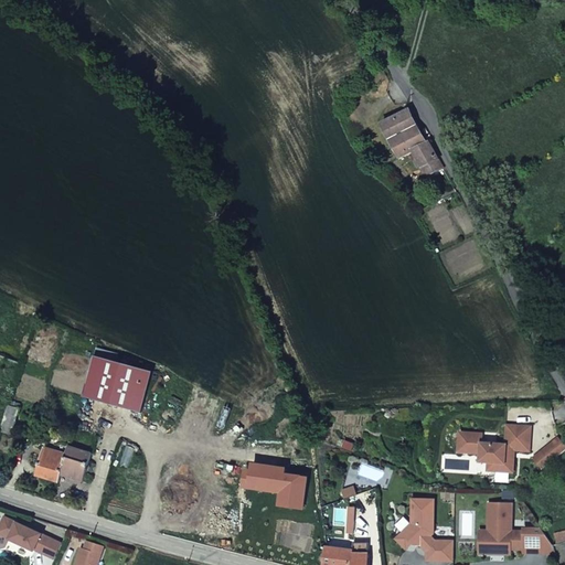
[(427,142),(409,109),(382,124),(400,157),(413,150),(427,176),(444,167),(429,141),(427,142)]
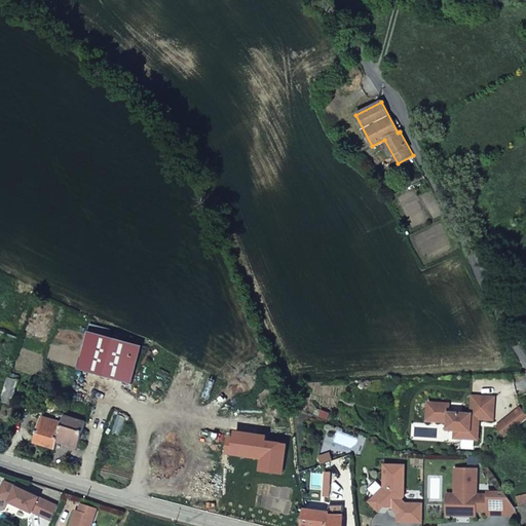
[(134,354),(91,340),(81,370),(124,384),(134,354)]
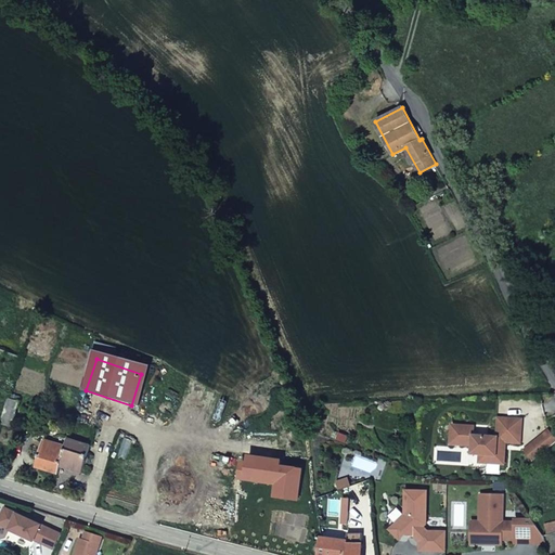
[(8,398),(2,416),(13,420),(20,401),(8,398)]
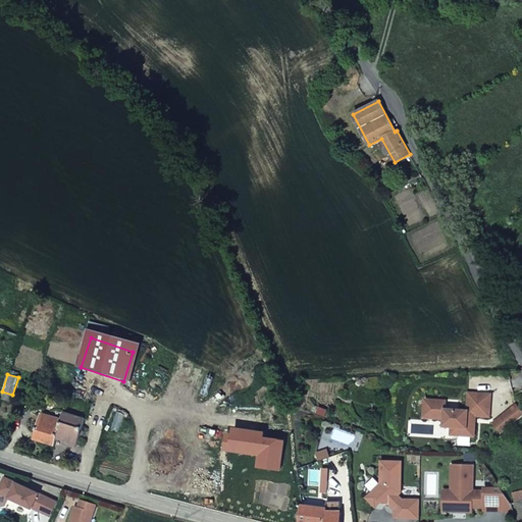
[(489,417),(490,395),(468,394),(467,411),(446,410),(446,401),(424,400),(423,418),(444,419),(444,427),(452,427),(459,427),(458,435),(474,436),(475,423),(471,422),(472,417),(475,418),(475,416),(489,417)]
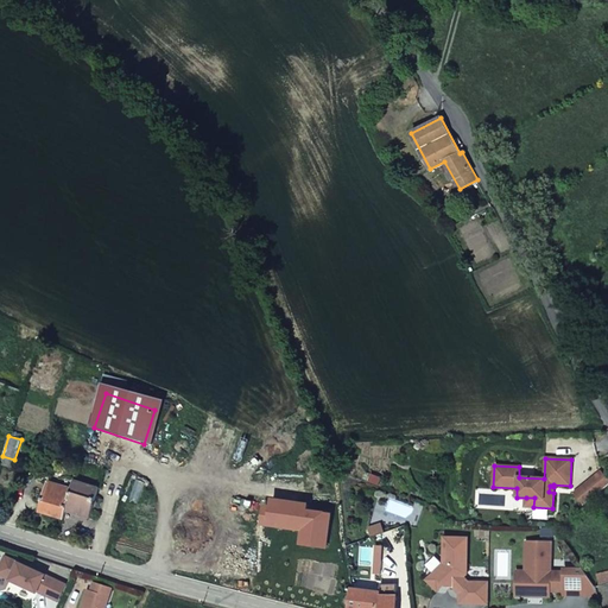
[(607,482),(600,473),(575,493),(584,505),(607,485),(607,482)]
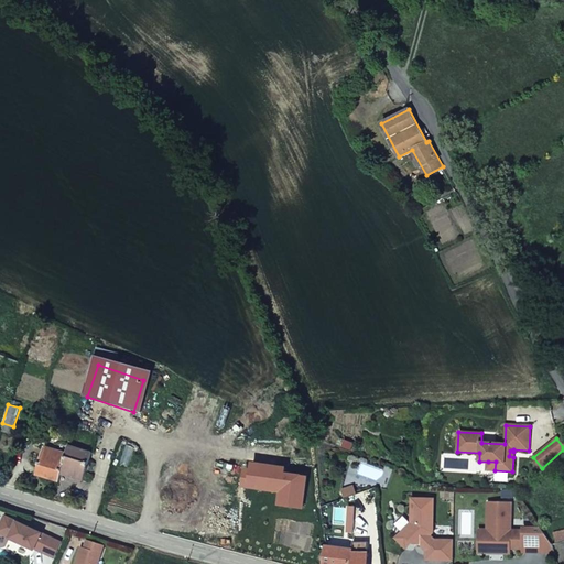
[(93,452),(69,444),(67,452),(62,469),(85,476),(93,452)]
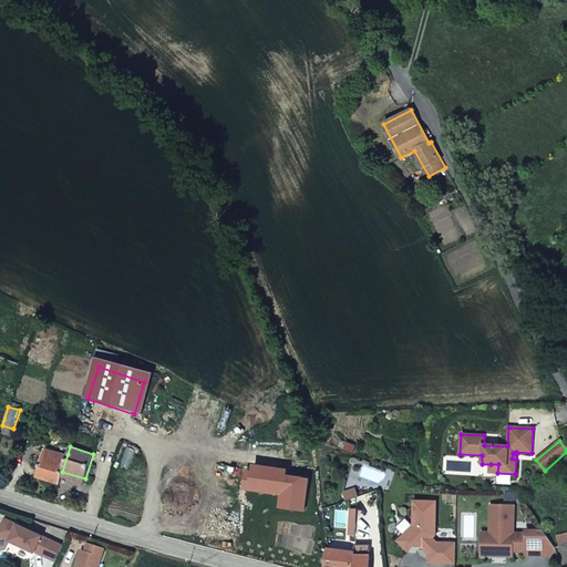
[(37,476),(59,483),(61,475),(62,472),(68,454),(45,447),(37,476)]
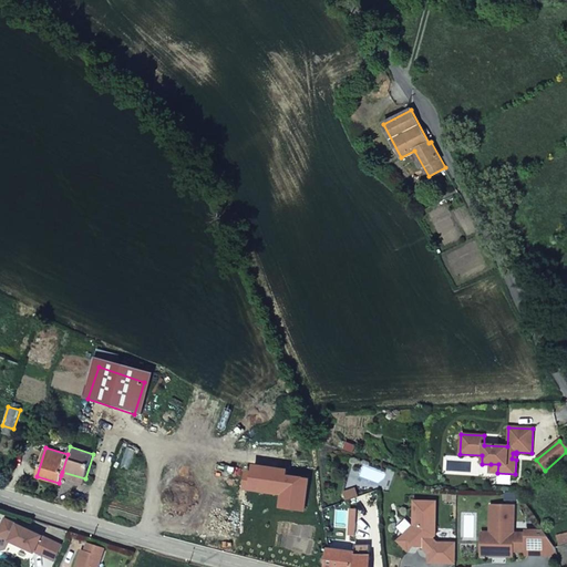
[(62,472),(61,475),(84,483),(85,478),(62,472)]
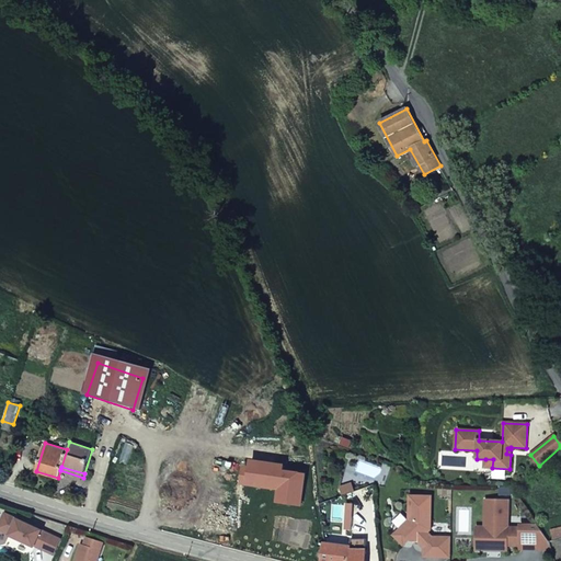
[(340,482),(344,494),(354,491),(350,479),(340,482)]
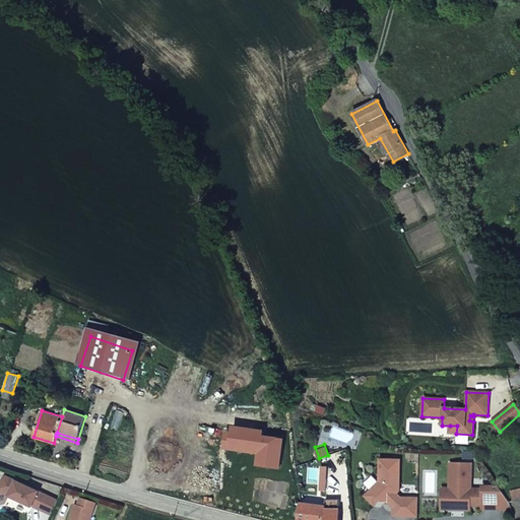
[(393,516),(413,516),(414,498),(401,498),(397,493),(399,491),(400,460),(380,459),(380,482),(371,491),(380,500),(382,502),(388,502),(390,500),(393,504),(393,516)]
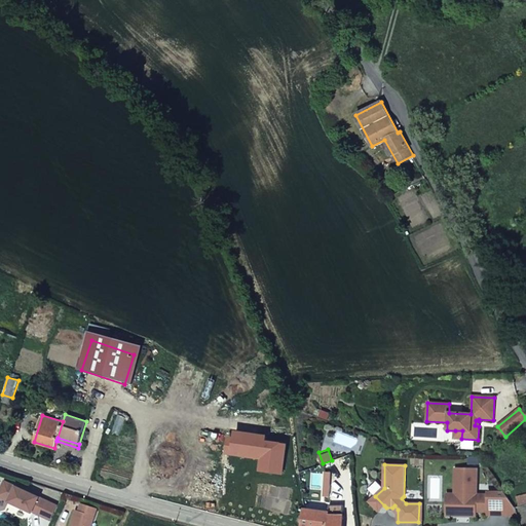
[(455,468),(455,494),(454,515),(476,516),(476,512),(476,509),(482,509),(482,512),(516,513),(515,506),(504,493),(488,492),(488,495),(476,495),(477,470),(455,468)]
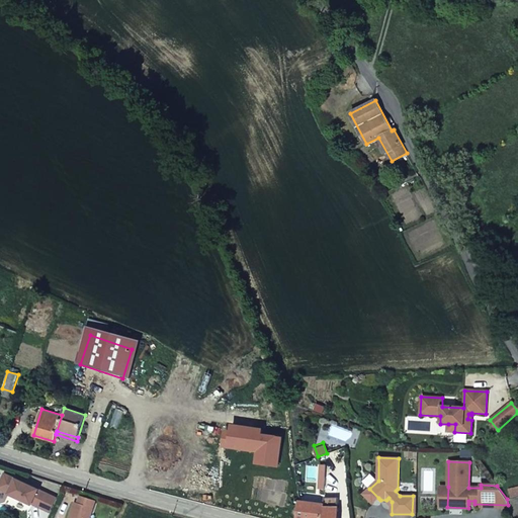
[(48,494),(5,473),(0,484),(0,489),(9,494),(8,495),(18,499),(19,497),(23,499),(22,501),(31,505),(32,504),(41,508),(48,494)]
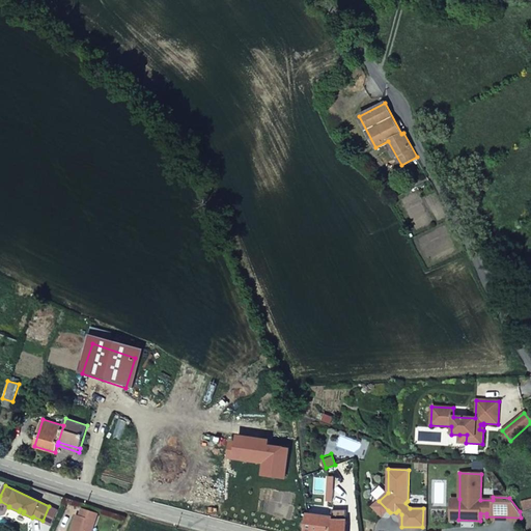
[(530,498),(521,501),(524,510),(530,508),(530,498)]
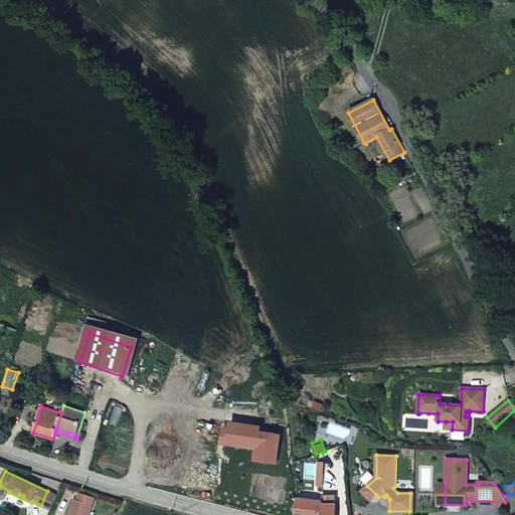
[(438,504),(445,504),(446,484),(438,484),(438,504)]
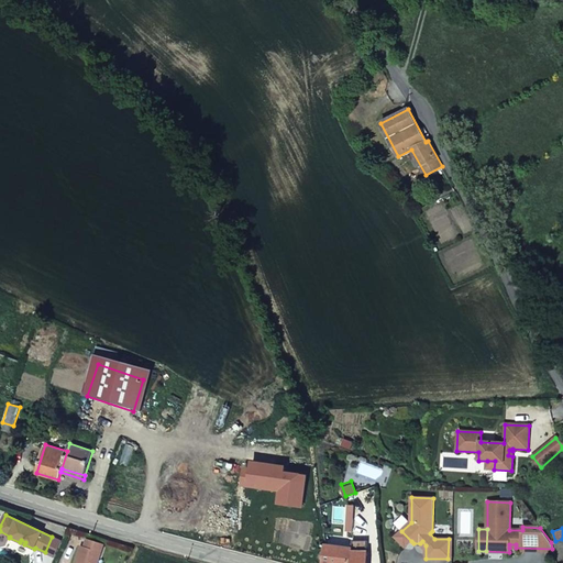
[(411,541),(401,531),(396,537),(406,547),(411,541)]
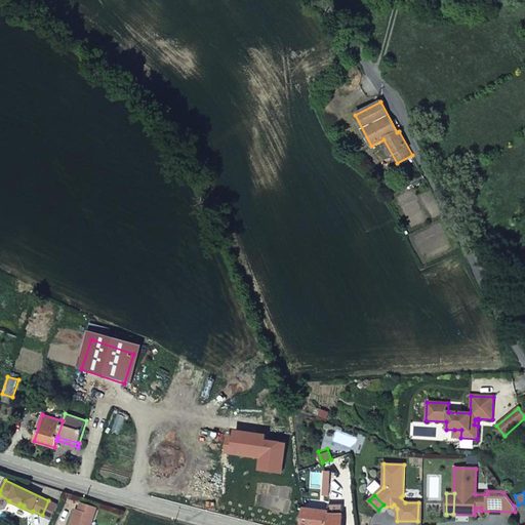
[(90,524),(96,508),(81,502),(78,511),(75,510),(70,524),(90,524)]
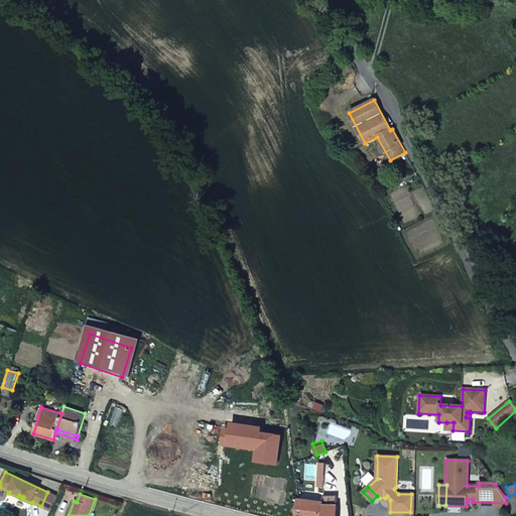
[(321,503),(298,500),(295,515),(337,515),(343,515),(343,500),(337,500),(337,497),(329,497),(329,506),(321,505),(321,503)]
